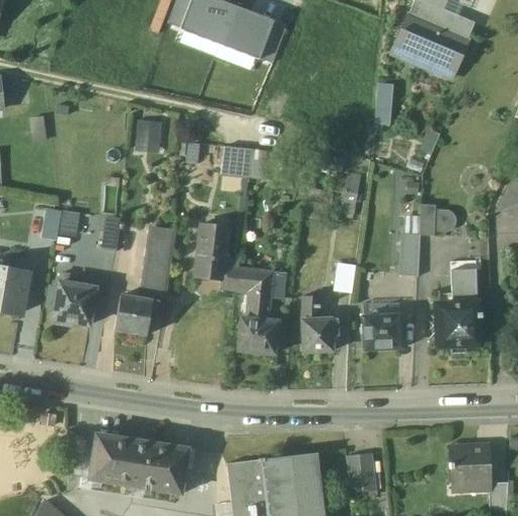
[(180,26),(191,0),(175,0),(167,21),(180,26)]
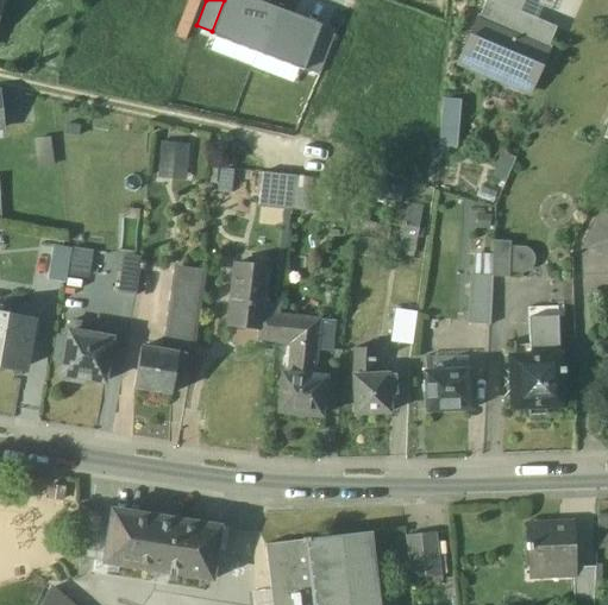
[(258,51),(276,5),(264,0),(224,0),(212,31),(212,33),(258,51)]
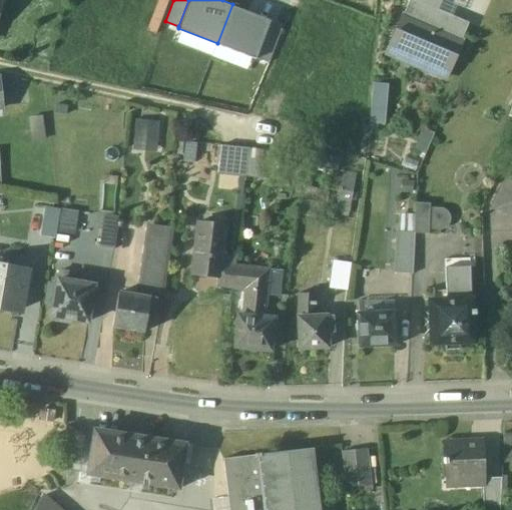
[(447,76),(470,20),(439,8),(420,0),(410,0),(389,52),(447,76)]
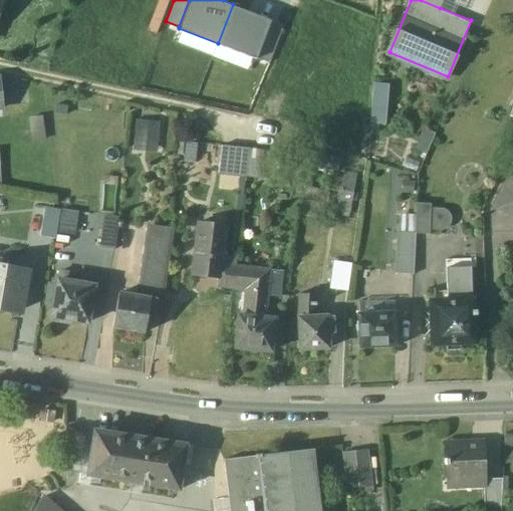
[(421,0),(440,8),(443,0),(421,0)]
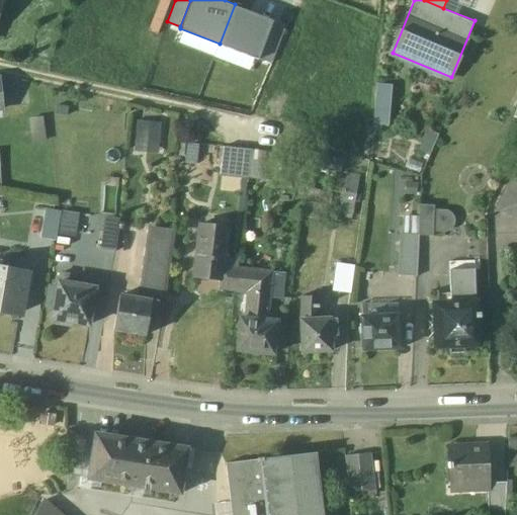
[(235,4),(220,44),(260,59),(260,57),(273,22),(275,19),(235,4)]
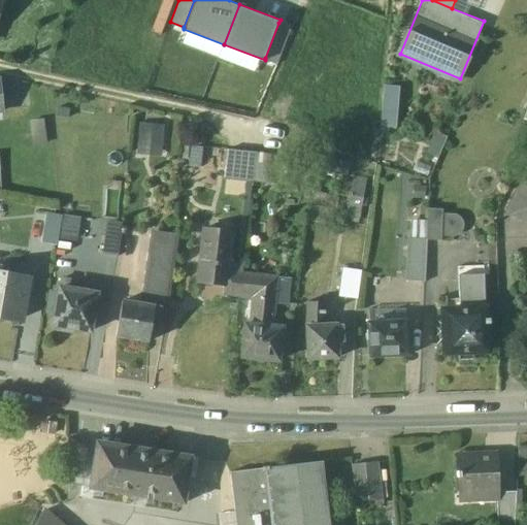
[(278,23),(265,58),(278,63),(292,28),(278,23)]
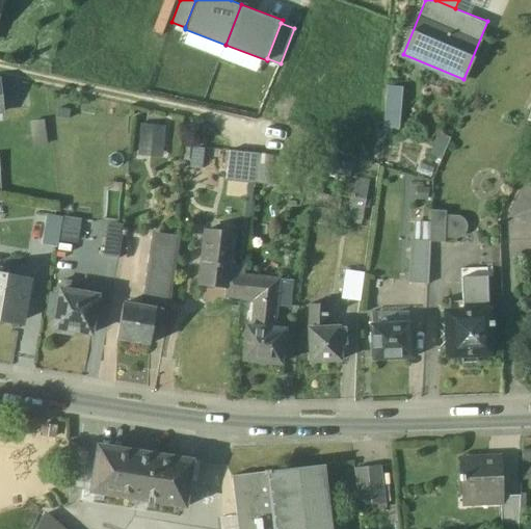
[(397,123),(400,88),(389,87),(386,122),(397,123)]
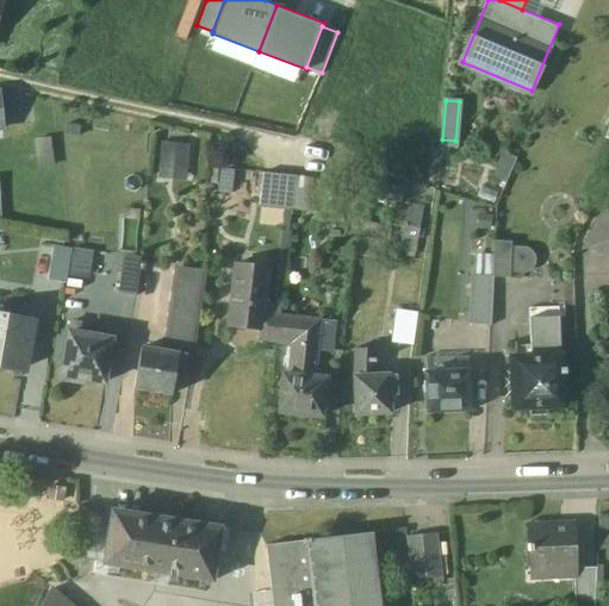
[(191,175),(192,138),(161,138),(161,174),(191,175)]
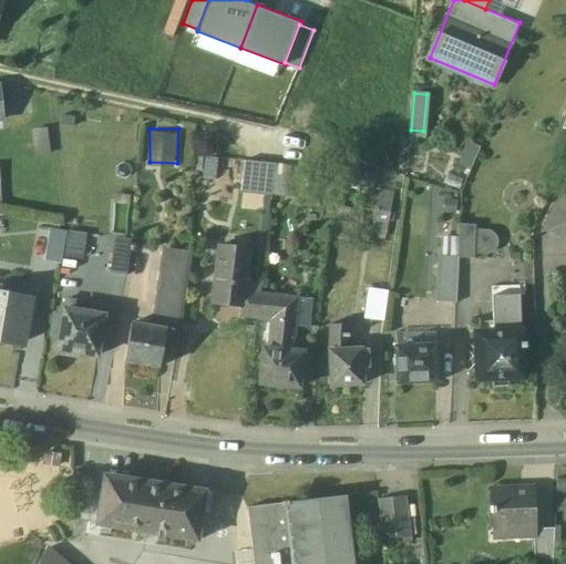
[(276,163),(246,159),(242,188),(273,193),(276,163)]
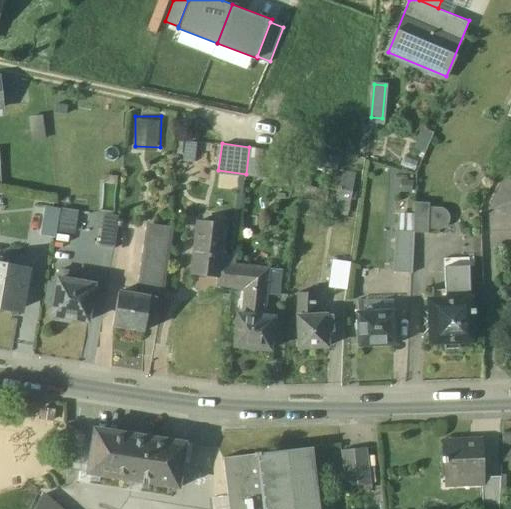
[(280,150),(249,147),(246,174),(277,177),(280,150)]
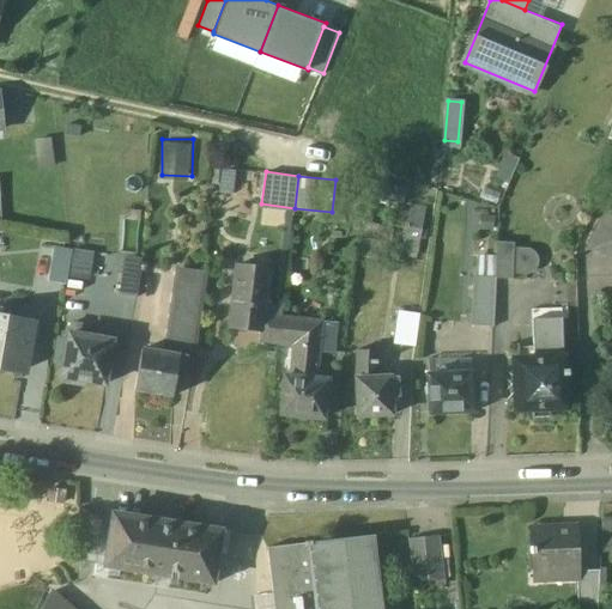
[(611,206),(595,244),(611,251),(611,206)]
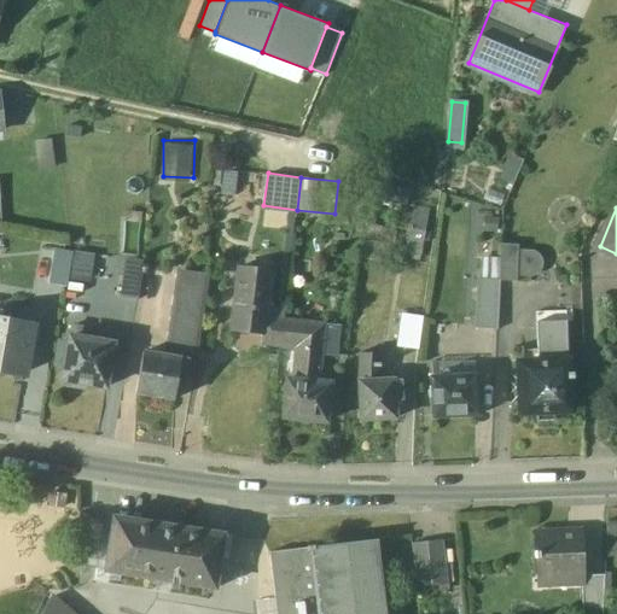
[(519,244),(502,243),(501,279),(518,280),(519,244)]
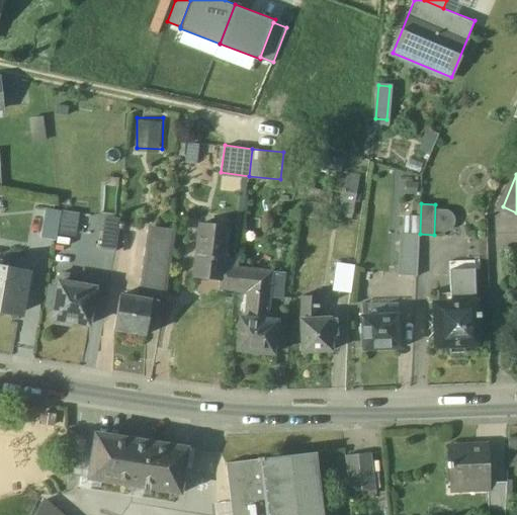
[(60,209),(46,206),(40,236),(56,239),(60,213),(60,209)]
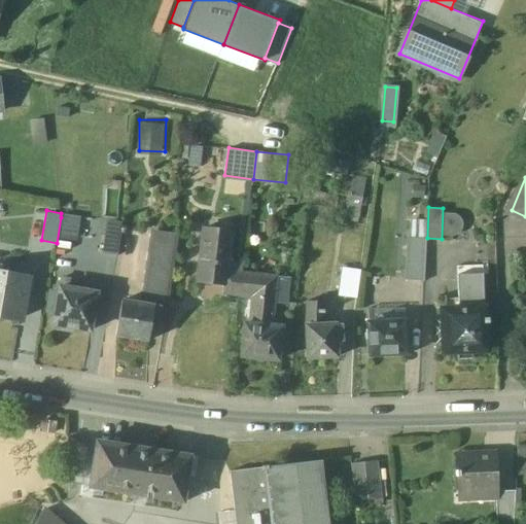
[(121,228),(106,225),(102,252),(117,254),(121,228)]
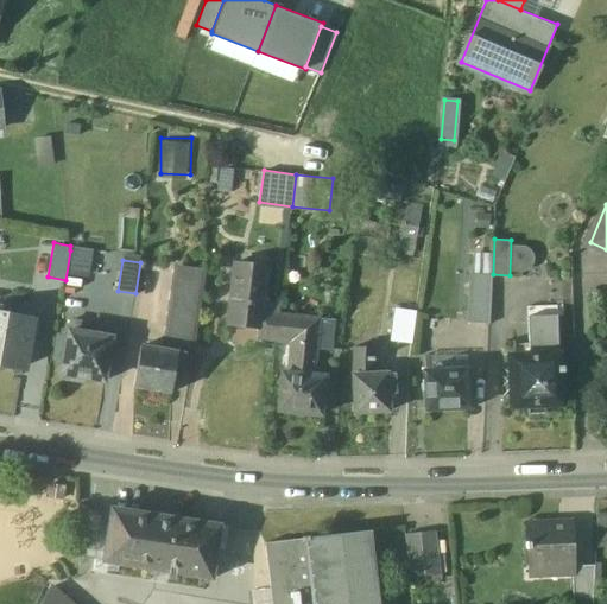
[(269,265),(235,261),(231,302),(232,303),(229,323),(260,326),(264,300),(265,300),(269,265)]
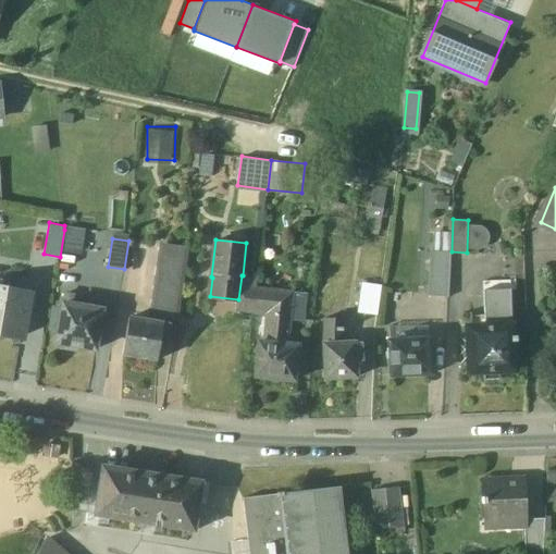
[(188,250),(160,245),(157,265),(185,270),(188,250)]
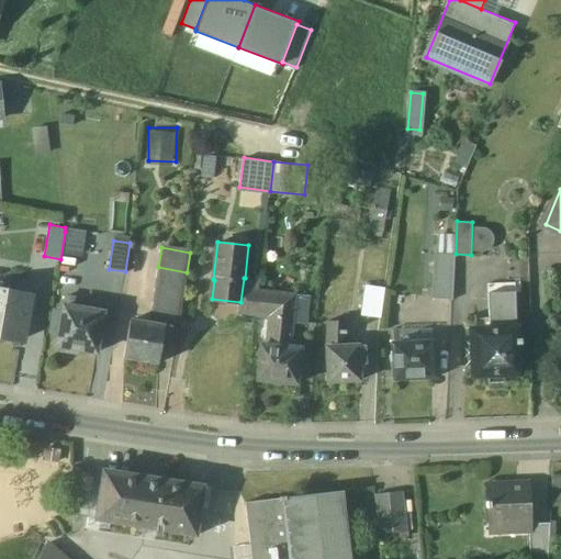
[(456,254),(435,253),(433,298),(453,299),(456,254)]
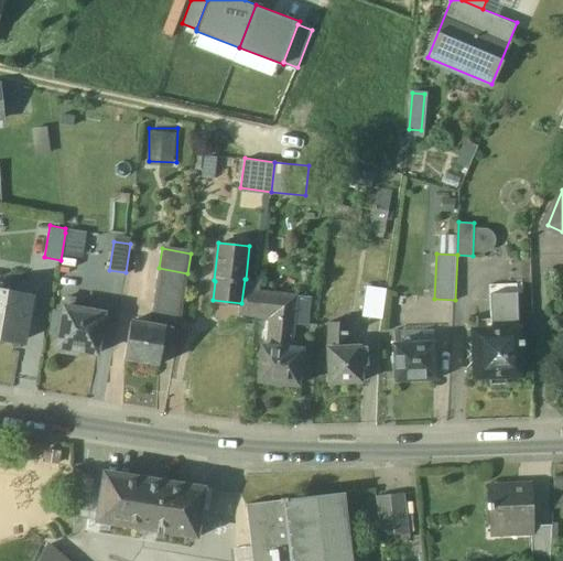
[(187,273),(159,268),(153,305),(182,311),(187,273)]
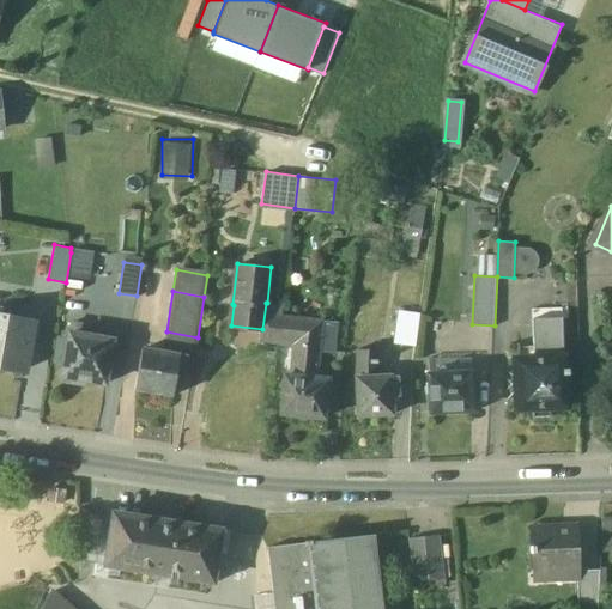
[(267,303),(266,303),(262,329),(261,340),(278,342),(282,315),(283,305),(267,303)]
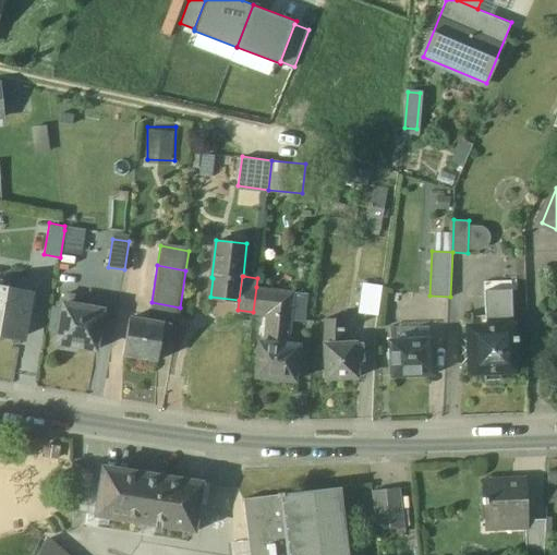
[(510,278),(484,280),(484,290),(511,289),(510,278)]
